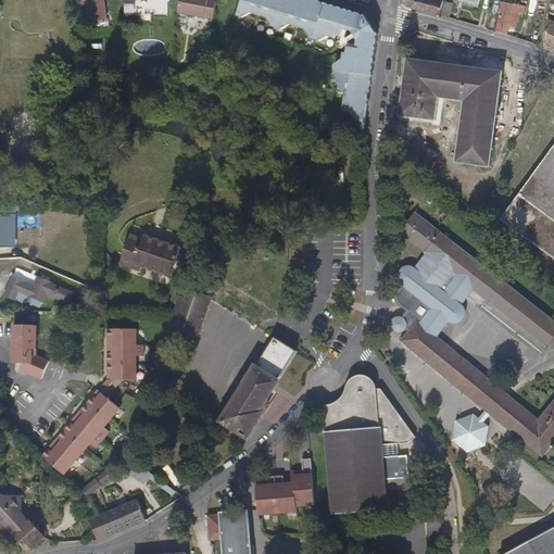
[(86,0),(89,20),(92,19),(92,22),(101,22),(100,17),(102,17),(99,0),(86,0)]
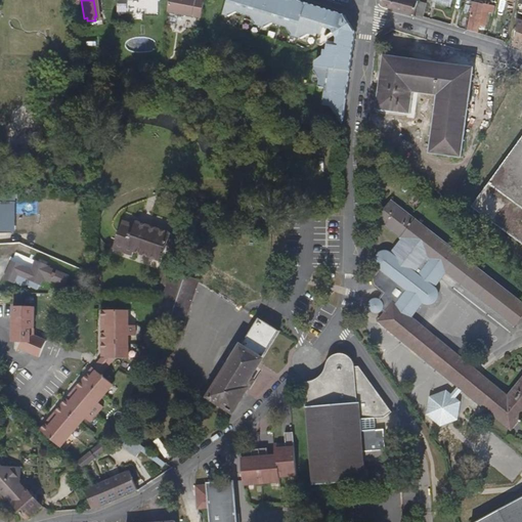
[(167,0),(167,10),(201,14),(202,0),(167,0)]
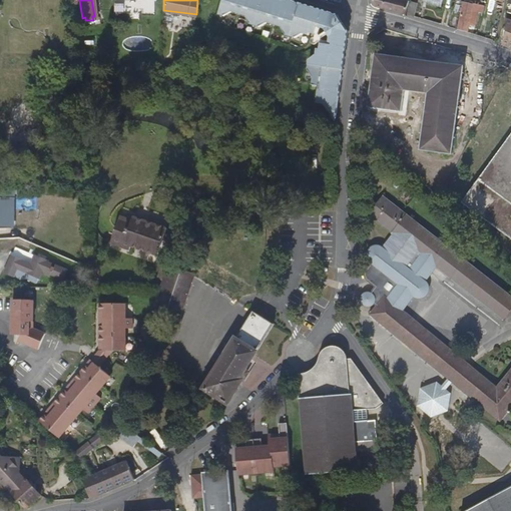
[(323,103),(335,121),(346,30),(335,14),(290,0),(220,0),(217,14),(221,15),(230,10),(244,15),(248,23),(258,26),(265,22),(280,26),(285,34),(294,37),(302,33),(308,34),(309,32),(314,33),(316,26),(324,28),(329,36),(327,44),(320,42),(319,48),(316,48),(315,54),(308,59),(306,69),(312,75),(311,84),(317,85),(315,101),(323,103)]
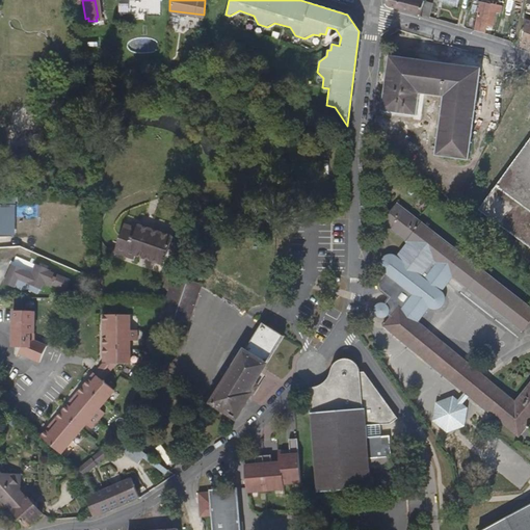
[(420,14),(423,0),(386,0),(388,5),(420,14)]
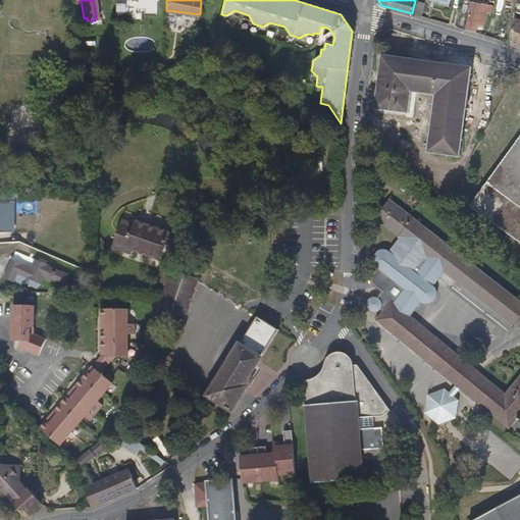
[(412,13),(420,16),(423,2),(415,0),(412,13)]
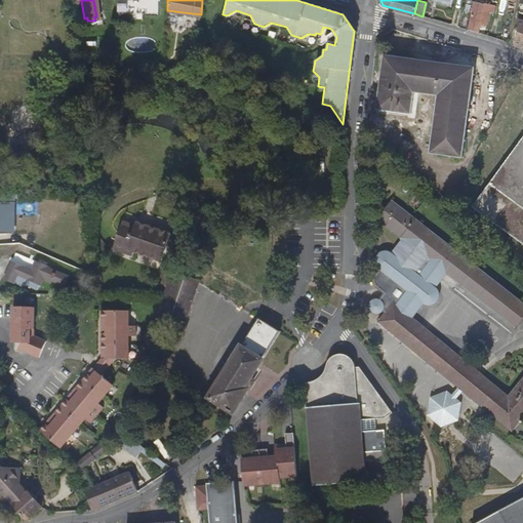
[(466,29),(476,32),(478,24),(481,24),(482,18),(479,17),(482,3),(472,0),(466,29)]
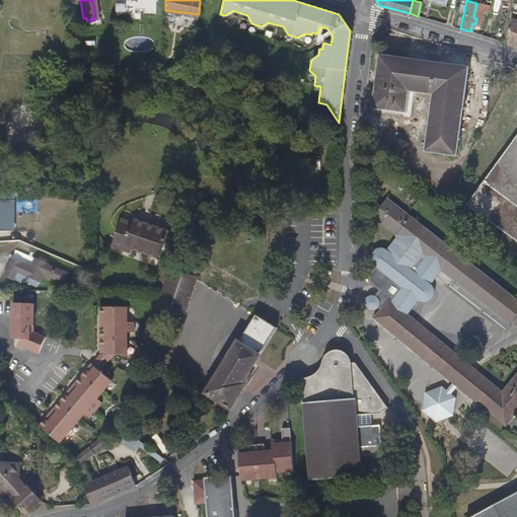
[(506,44),(516,48),(516,13),(512,12),(511,18),(508,27),(511,29),(506,44)]
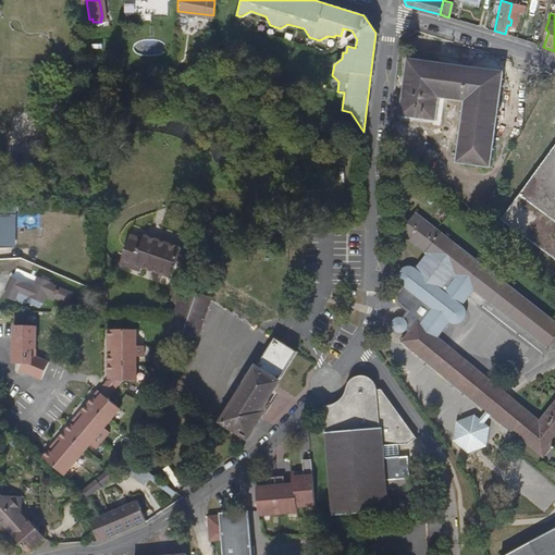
[(489,165),(501,71),(407,59),(399,114),(435,119),(438,97),(464,99),(456,161),(489,165)]
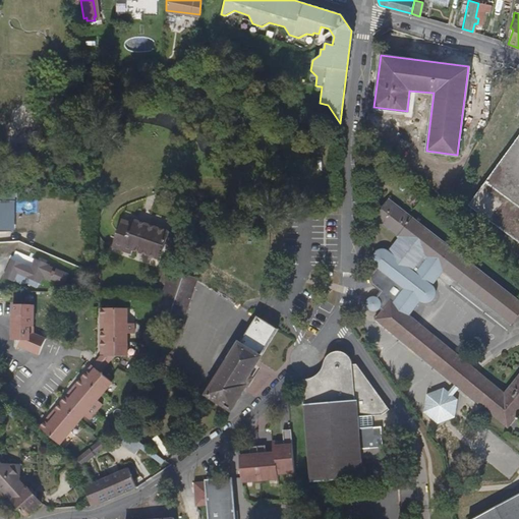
[(518,133),(467,206),(518,241),(518,133)]
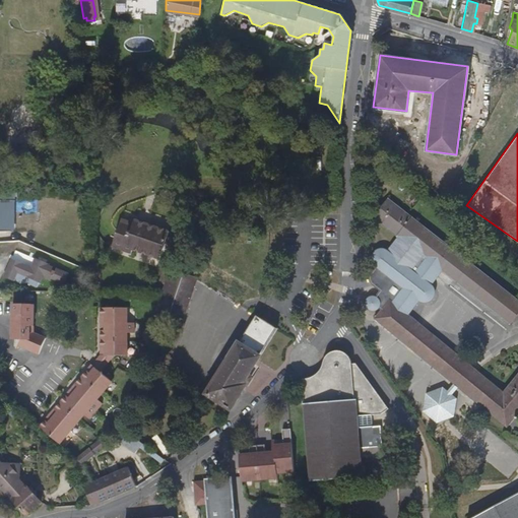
[(517,409),(517,371),(502,391),(406,313),(417,300),(423,302),(428,301),(433,296),(433,290),(430,284),(415,272),(427,259),(441,270),(509,323),(517,311),(517,300),(386,197),(372,215),(396,236),(386,249),(381,247),(376,249),(372,252),(370,258),(371,263),(374,266),(368,273),(367,279),(370,285),(376,292),(372,297),(367,300),(365,304),(367,309),(371,311),(374,311),(377,309),(379,311),(373,317),(425,359),(428,354),(431,357),(428,362),(453,382),(457,386),(505,425),(513,416),(515,418),(517,416),(515,413),(517,409)]
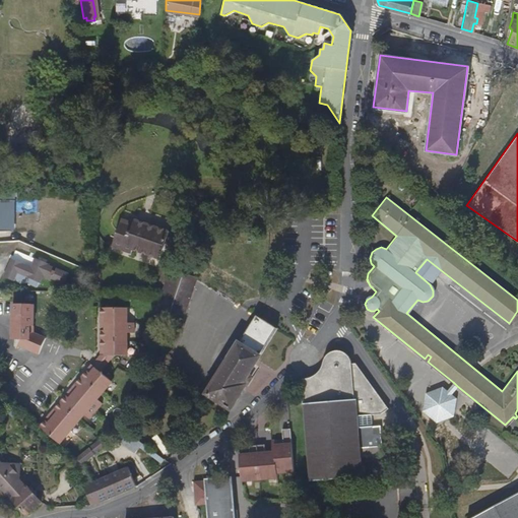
[(157,258),(167,230),(133,218),(132,221),(120,217),(111,246),(130,252),(132,249),(157,258)]
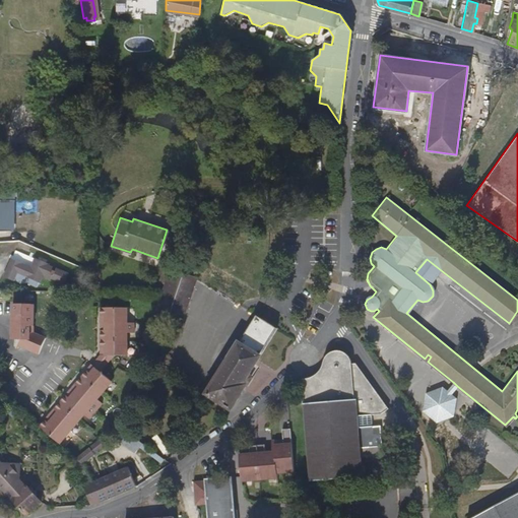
[(62,282),(66,272),(34,258),(29,267),(9,258),(2,275),(20,282),(21,279),(35,285),(37,280),(38,280),(40,276),(46,279),(48,276),(62,282)]
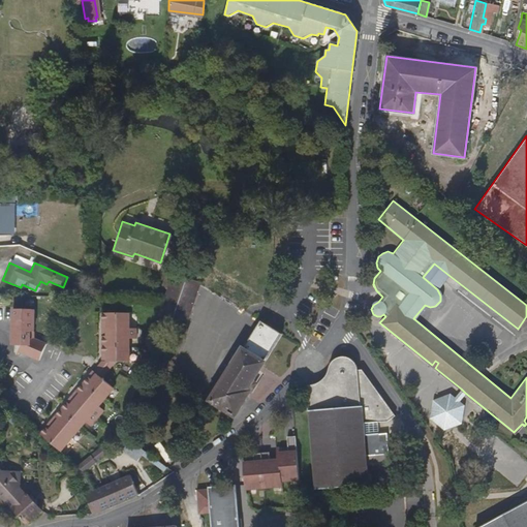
[(423,277),(437,289),(448,275),(434,264),(423,277)]
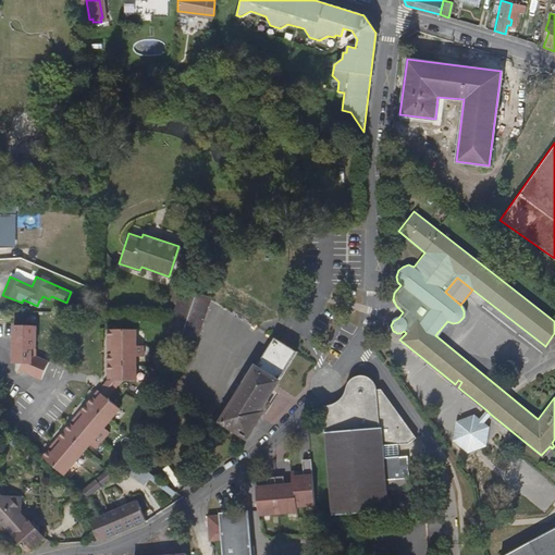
[(210,296),(182,286),(173,315),(168,331),(194,341),(210,296)]
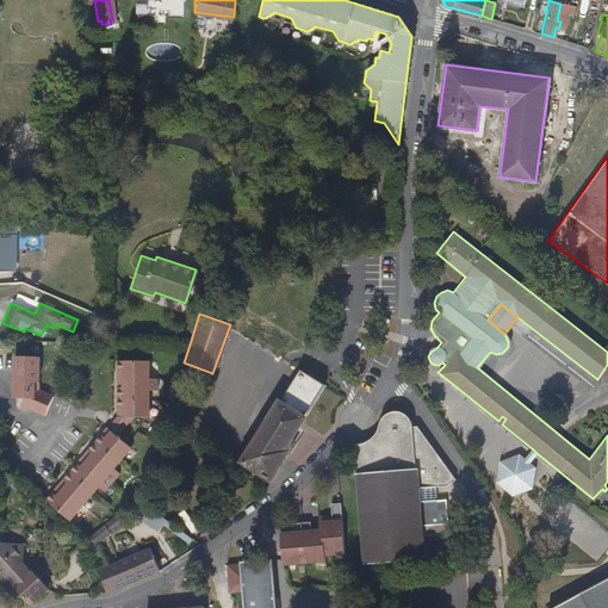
[(22,389),(24,392),(19,404),(43,414),(50,396),(37,390),(32,390),(32,380),(37,380),(37,355),(11,354),(11,377),(14,378),(17,389),(22,389)]
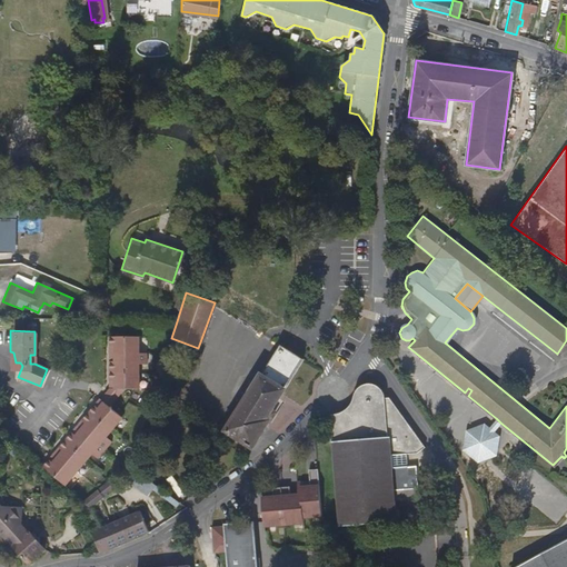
[(108,386),(125,386),(135,387),(136,360),(145,361),(143,349),(136,349),(135,334),(107,334),(107,342),(111,342),(111,347),(107,347),(107,355),(112,355),(112,359),(107,359),(108,377),(112,377),(112,381),(108,381),(108,386)]
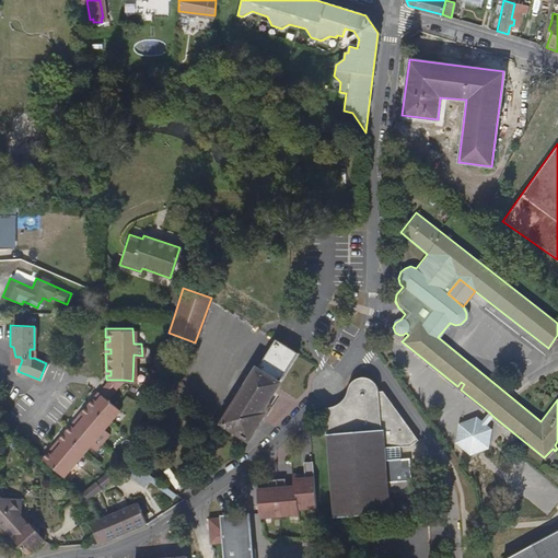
[(260,410),(297,352),(276,339),(223,423),(247,439),(264,413),(260,410)]
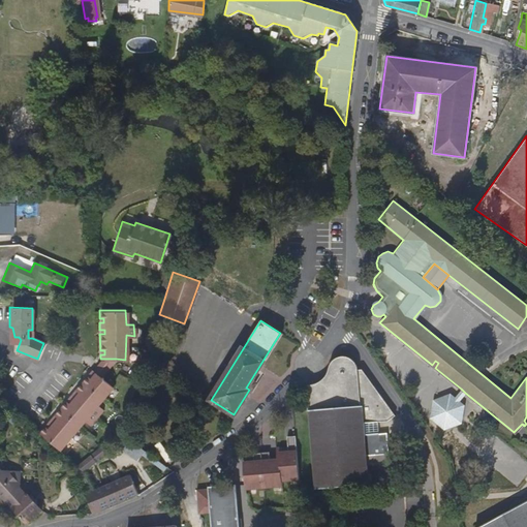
[(9,327),(9,340),(21,340),(19,337),(14,337),(12,328),(9,327)]
